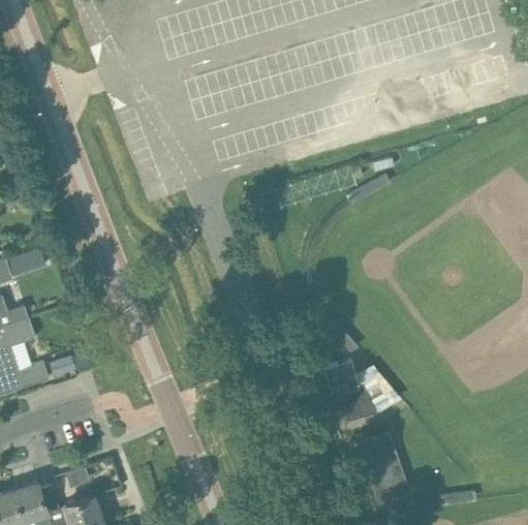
[(41,250),(9,260),(14,277),(47,267),(41,250)]
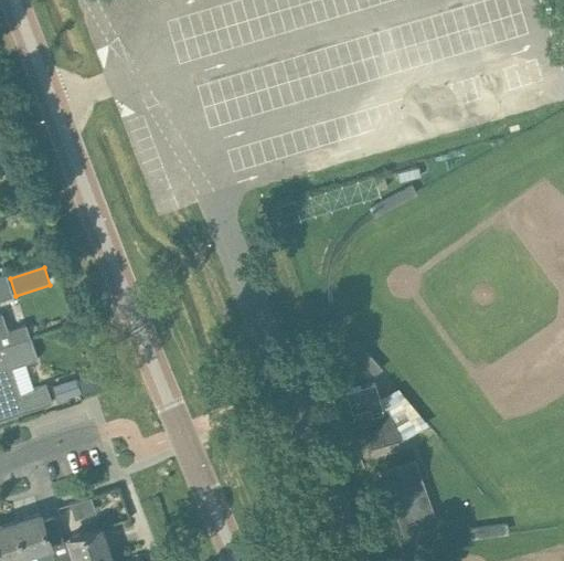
[(0,279),(0,350),(31,340),(27,328),(9,334),(3,317),(0,317),(0,304),(14,299),(7,277),(0,279)]
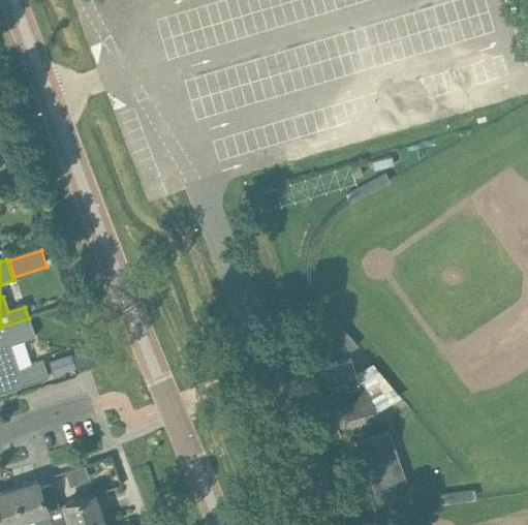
[(62,307),(58,315),(70,320),(74,312),(71,305),(62,307)]
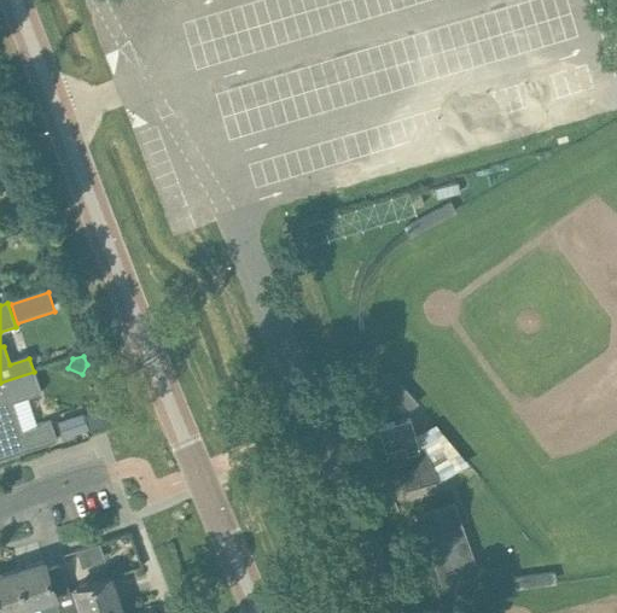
[(34,372),(0,383),(0,462),(58,443),(52,425),(23,435),(13,403),(41,393),(34,372)]
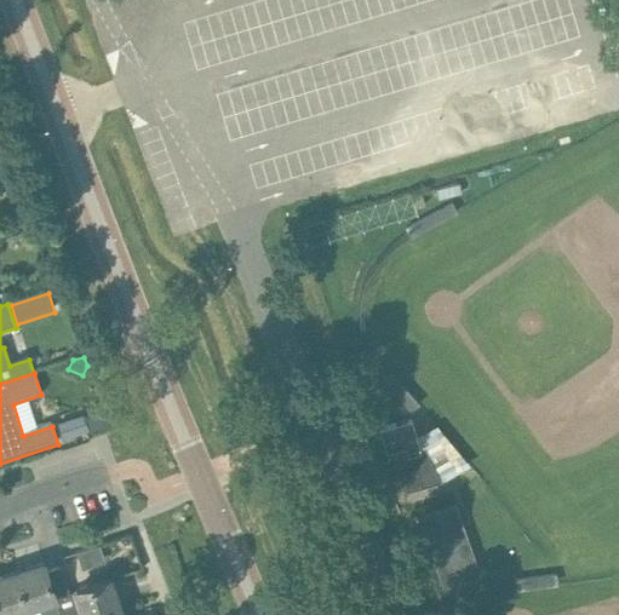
[(394,454),(406,495),(442,484),(440,478),(427,453),(422,454),(413,424),(382,432),(389,455),(394,454)]
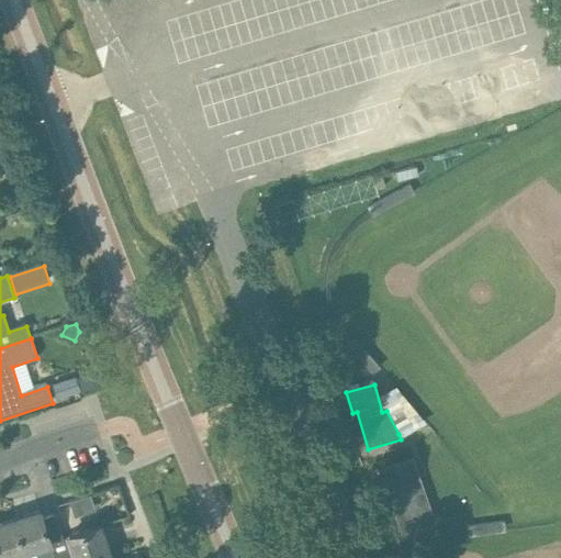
[(381,473),(403,535),(436,524),(414,461),(381,473)]
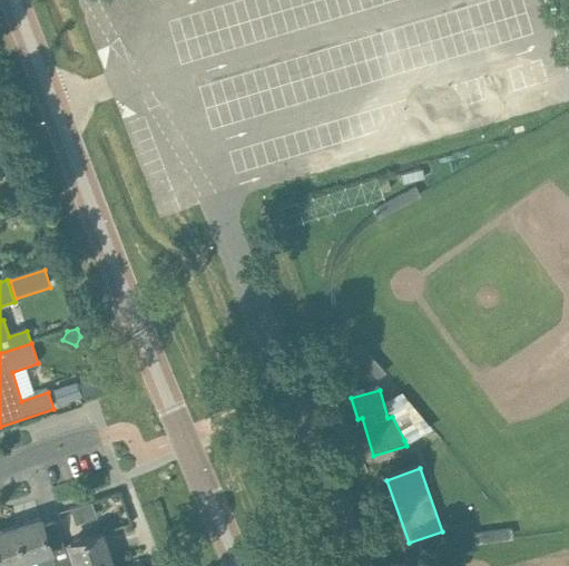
[(52,555),(45,528),(41,520),(17,529),(28,563),(52,555)]
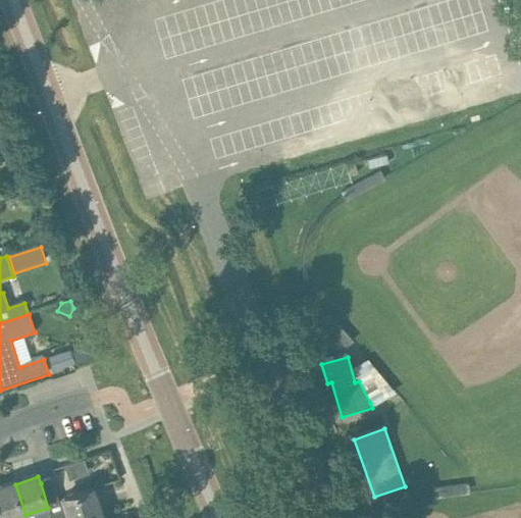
[(59,502),(58,499),(52,479),(41,483),(48,508),(51,517),(93,517),(103,514),(95,489),(59,502)]
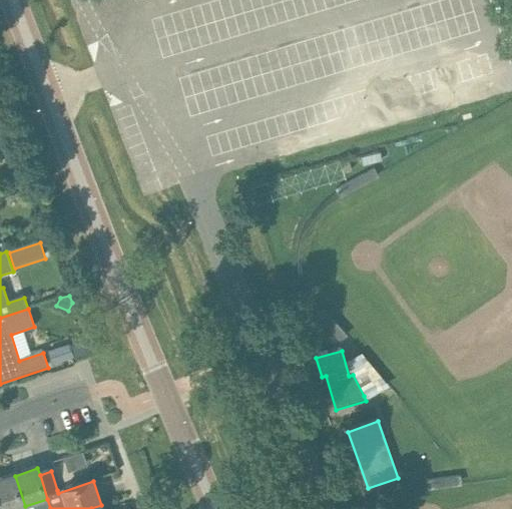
[(18,508),(25,506),(15,476),(0,480),(0,508),(18,508)]
